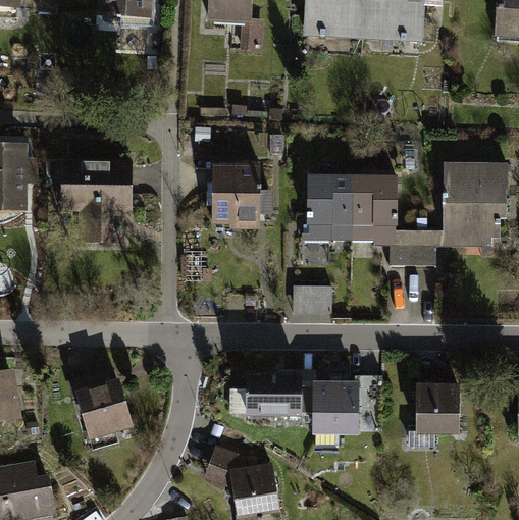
[(0,0),(0,7),(16,8),(16,0),(0,0)]
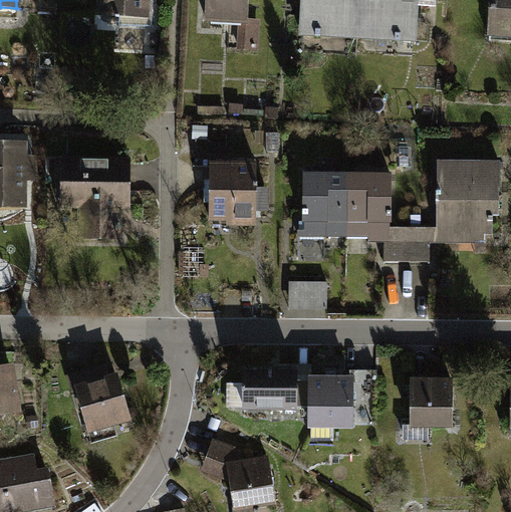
[(96,0),(95,18),(145,21),(146,0),(96,0)]
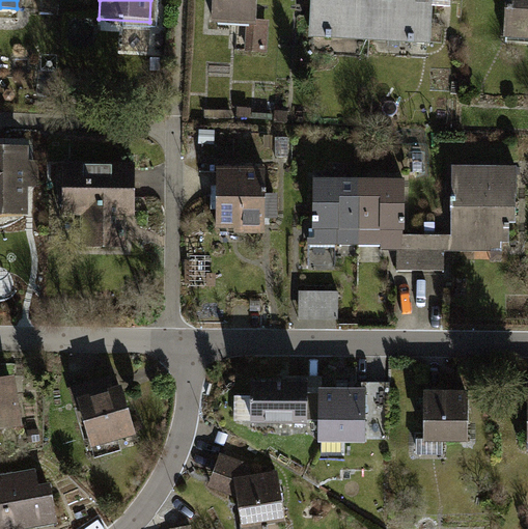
[(210,0),(209,19),(240,21),(238,46),(260,48),(262,16),(250,16),(251,0),(210,0)]
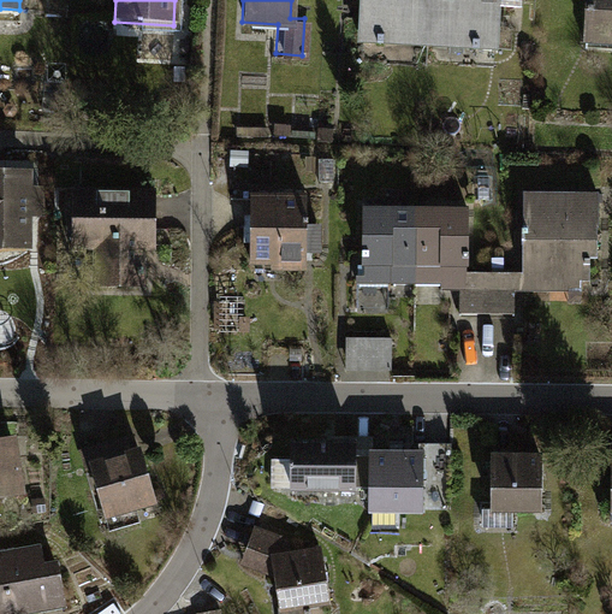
[(427,41),(429,0),(358,0),(356,37),(427,41)]
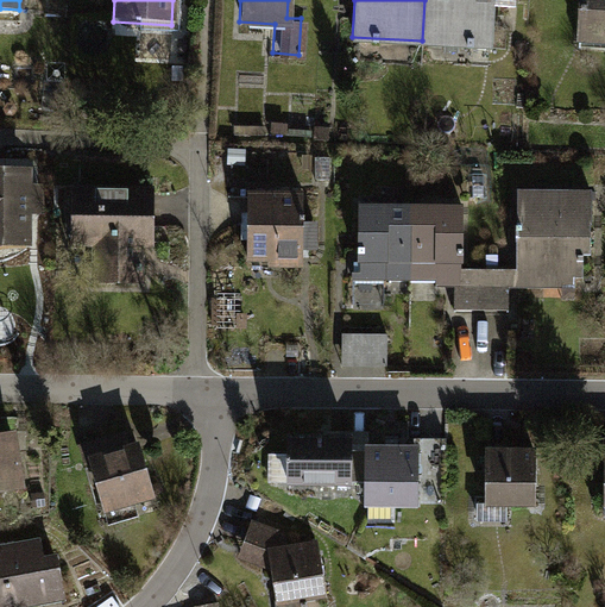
[(424,0),(422,41),(492,45),(495,0),(424,0)]
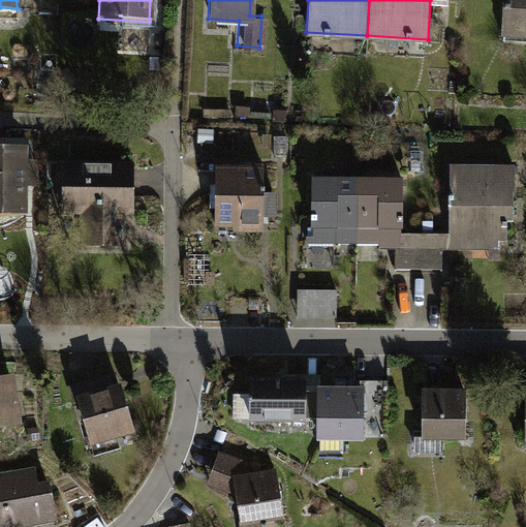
[(505,0),(503,34),(525,35),(525,0),(505,0)]
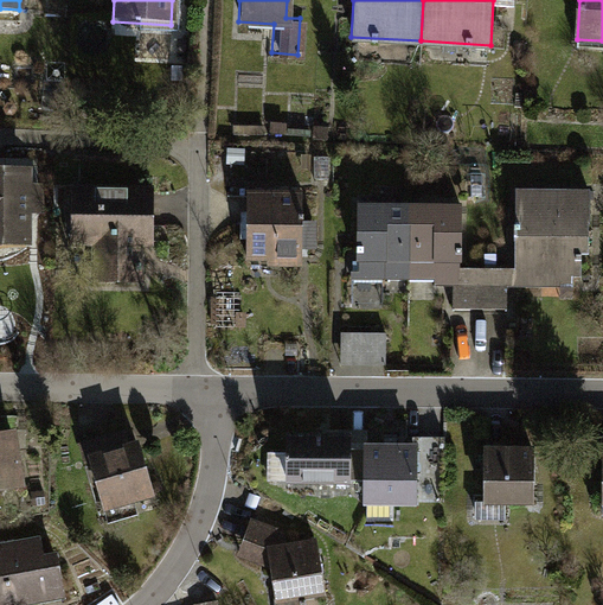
[(26,165),(0,164),(0,246),(27,247),(29,208),(38,209),(39,180),(26,180),(26,165)]
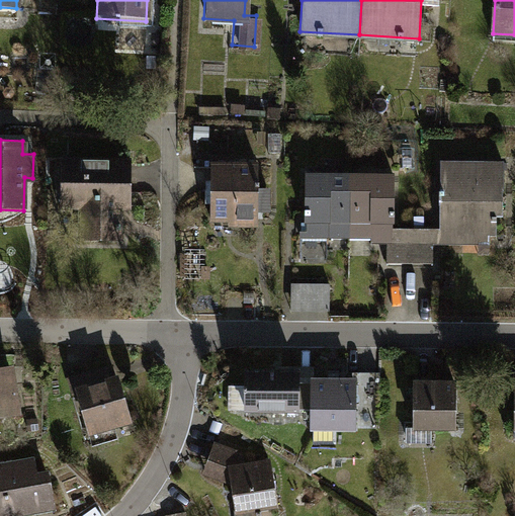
[(126,159),(64,158),(60,158),(60,206),(72,207),(71,235),(125,236),(126,159)]
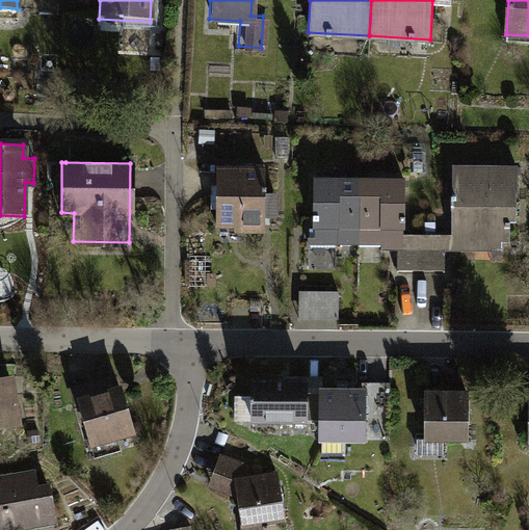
[(262,206),(263,166),(211,165),(209,227),(271,229),(272,206),(262,206)]
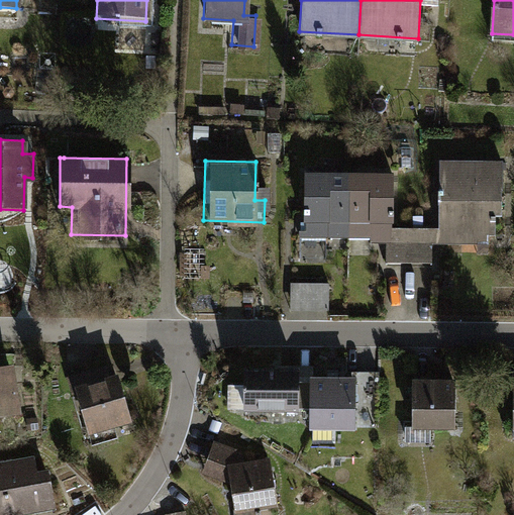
[(499,162),(437,162),(437,228),(403,228),(403,262),(428,261),(428,242),(486,242),(486,235),(493,235),(493,215),(498,215),(499,162)]
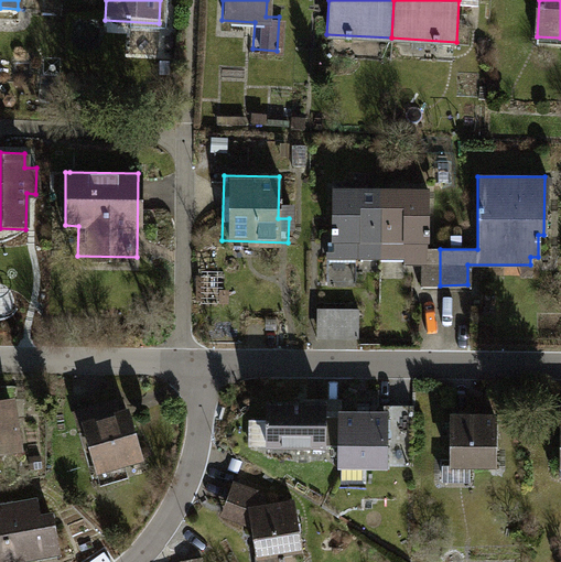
[(378,256),(379,190),(332,188),(332,256),(378,256)]
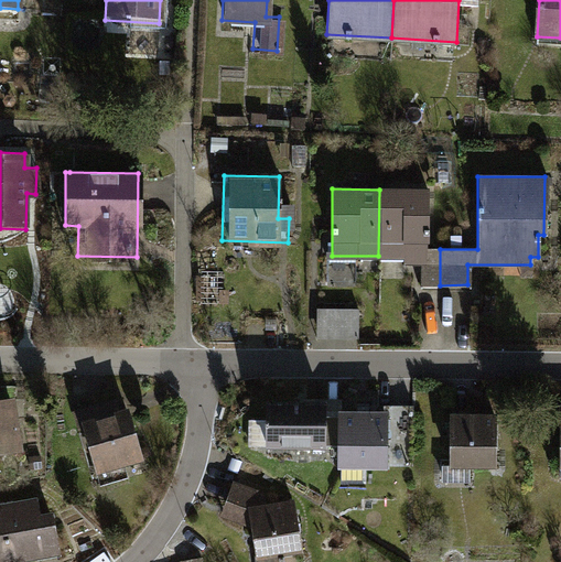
[(425,190),(379,190),(378,256),(419,256),(419,285),(440,285),(440,249),(425,249),(425,190)]
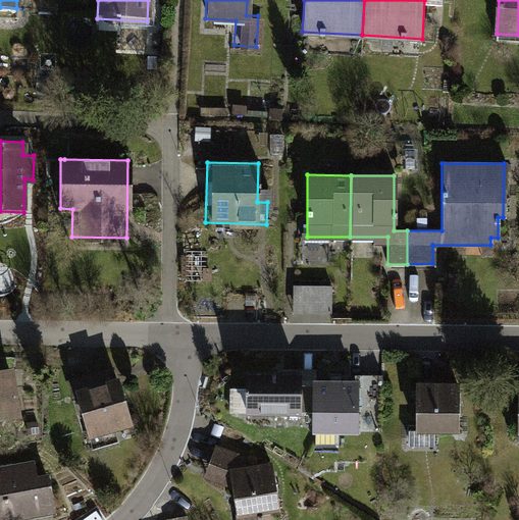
[(333,315),(333,286),(294,286),(294,315),(333,315)]
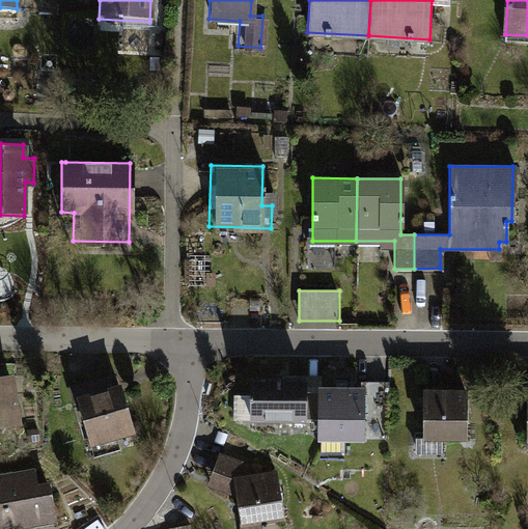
[(7,370),(0,371),(0,423),(21,420),(7,370)]
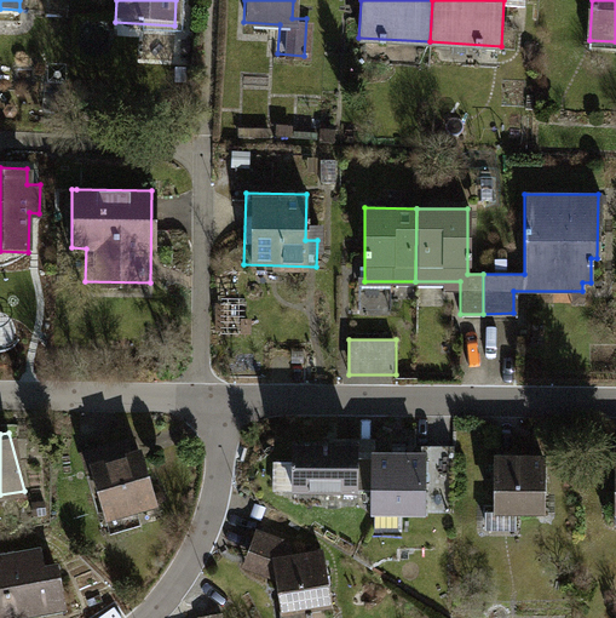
[(127,439),(79,452),(84,471),(91,469),(109,531),(136,524),(131,505),(151,499),(138,453),(132,456),(127,439)]
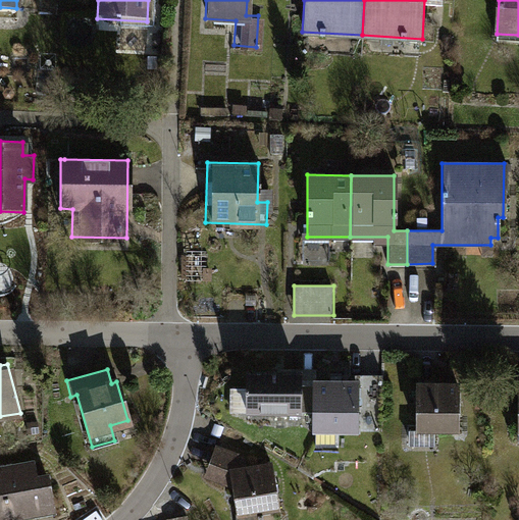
[(313,414),(313,384),(298,384),(298,374),(246,374),(246,387),(230,387),(227,391),(227,411),(230,413),(313,414)]
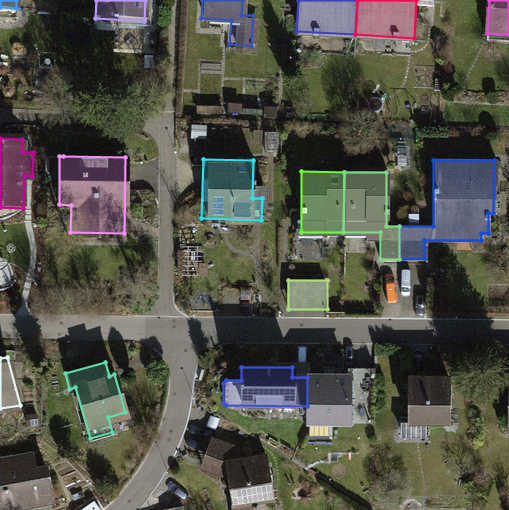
[(323,378),(307,377),(307,406),(307,435),(328,435),(328,423),(350,423),(350,378),(334,378),(334,367),(323,367),(323,378)]
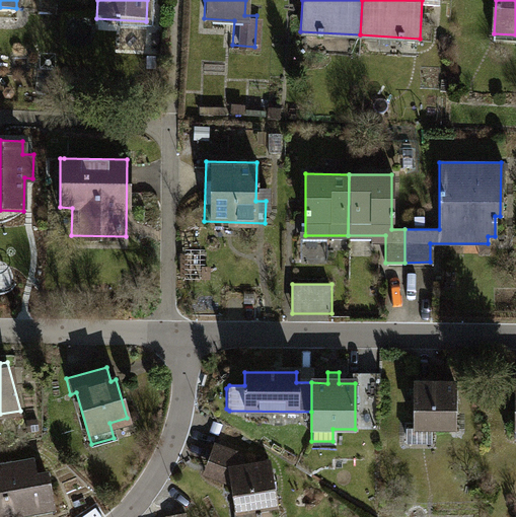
[(456,378),(413,376),(411,420),(454,421),(456,378)]
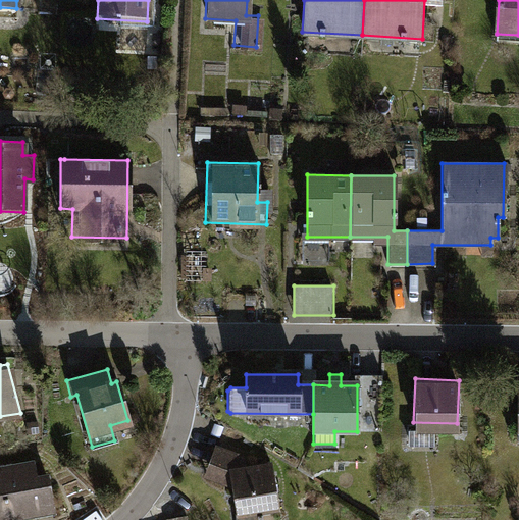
[(415,456),(439,455),(438,442),(414,443),(415,456)]
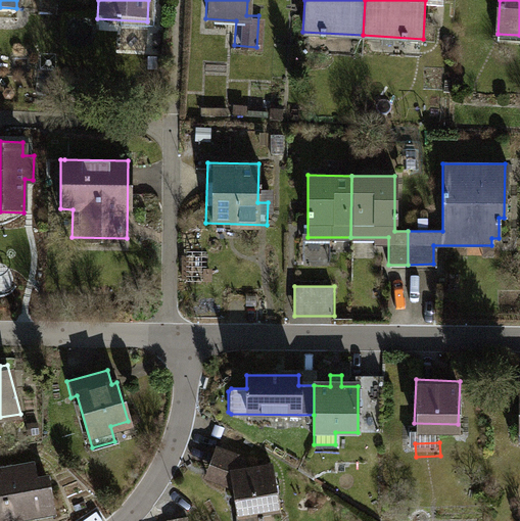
[(206,479),(232,487),(236,520),(261,520),(261,514),(279,512),(272,461),(245,465),(244,455),(218,446),(206,479)]
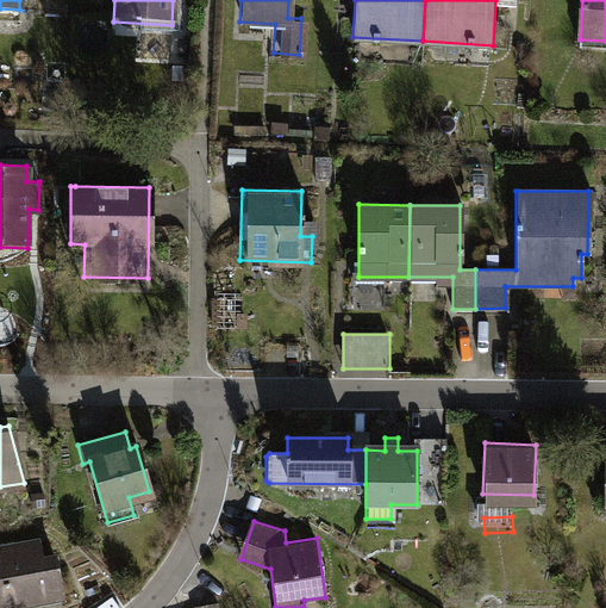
[(36,532),(0,538),(0,607),(14,607),(13,603),(63,595),(50,545),(37,547),(36,532)]
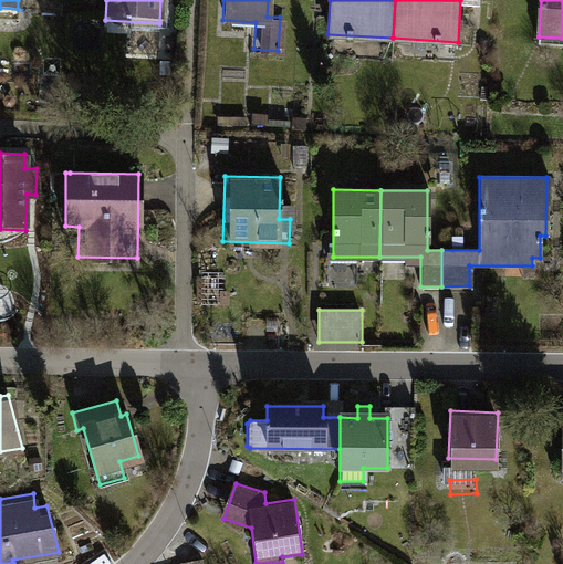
All buildings are outlined.
